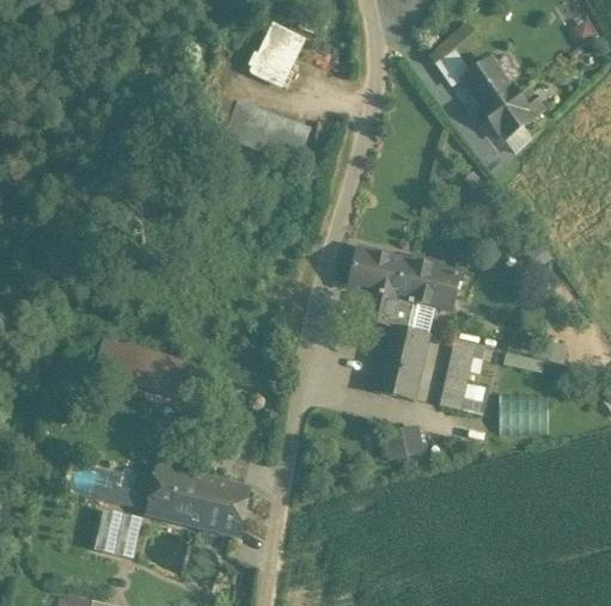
[(276,24),(252,73),(282,86),(306,37),(276,24)]
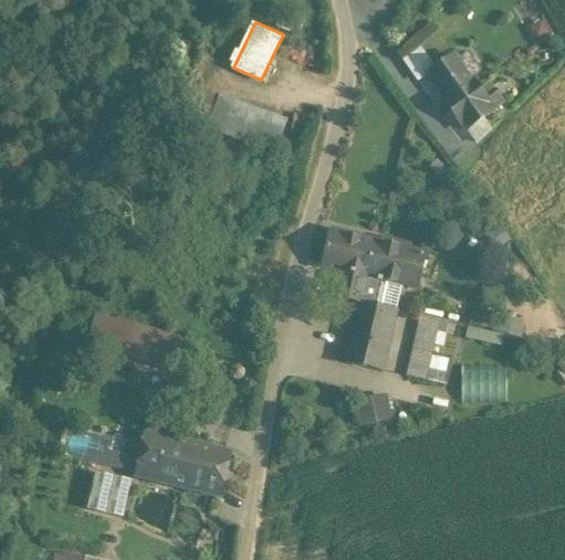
[(421,23),(395,46),(400,54),(427,31),(421,23)]
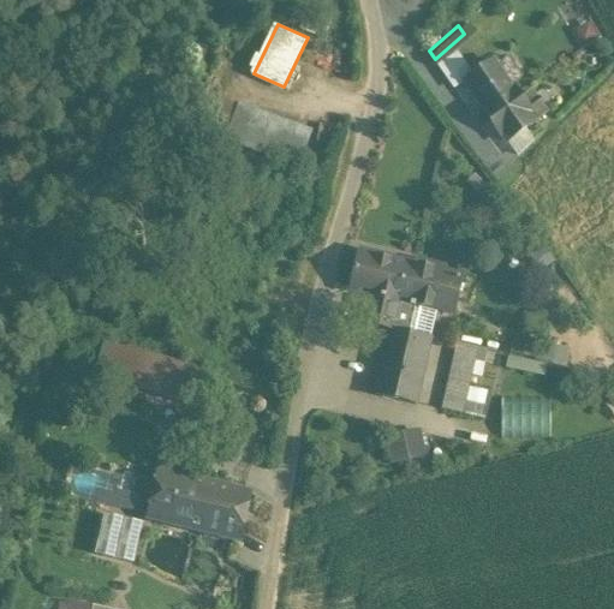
[(449,55),(464,77),(486,61),(471,40),(449,55)]
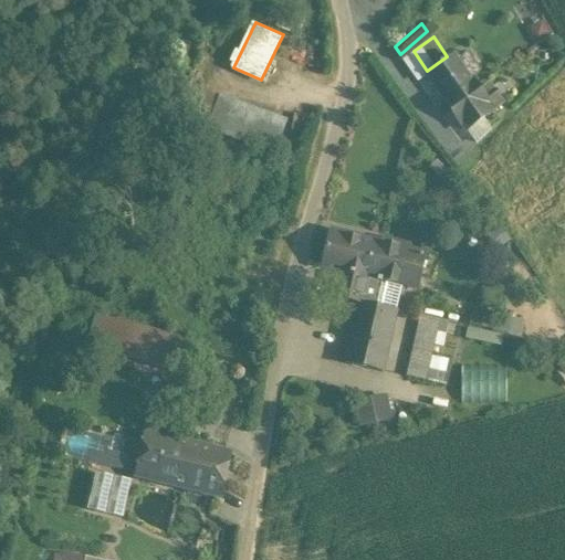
[(457,55),(454,52),(447,56),(427,71),(453,107),(480,88),(479,87),(469,73),(480,65),(468,48),(457,55)]
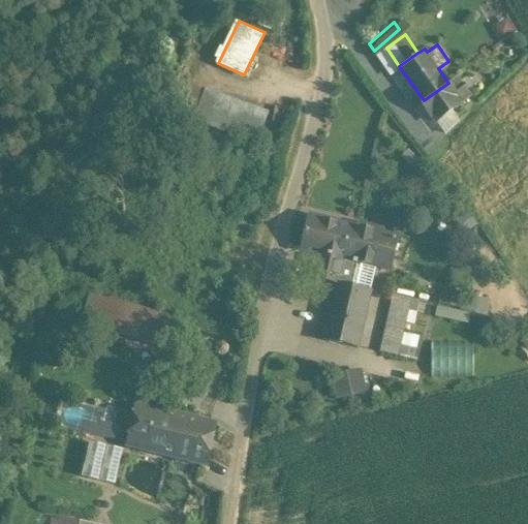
[(457,74),(447,82),(448,83),(424,100),(435,117),(453,104),(469,92),(457,74)]
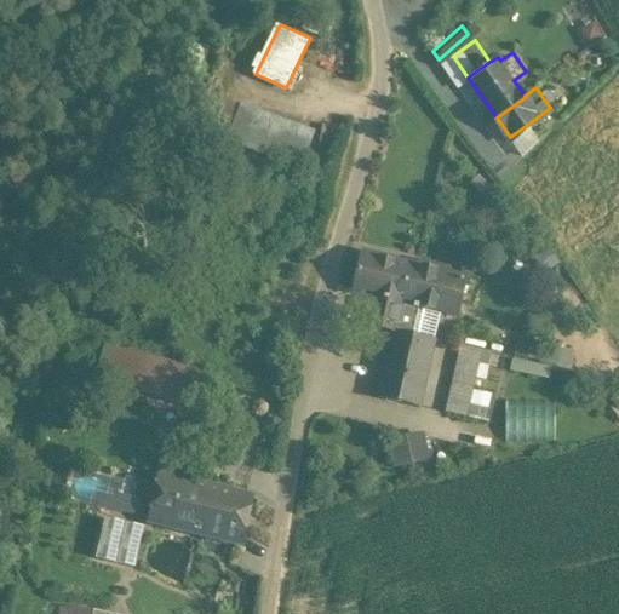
[(240,102),(218,93),(205,130),(227,138),(240,102)]
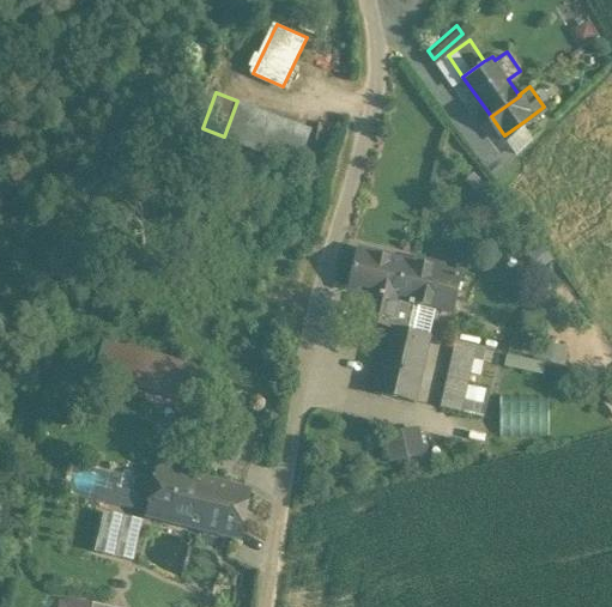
[(291,121),(237,101),(224,137),(278,157),(291,121)]
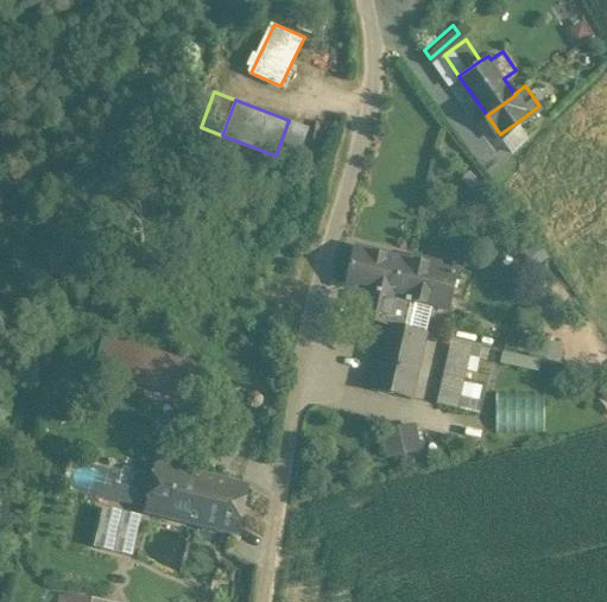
[(500,134),(512,152),(531,134),(520,120),(500,134)]
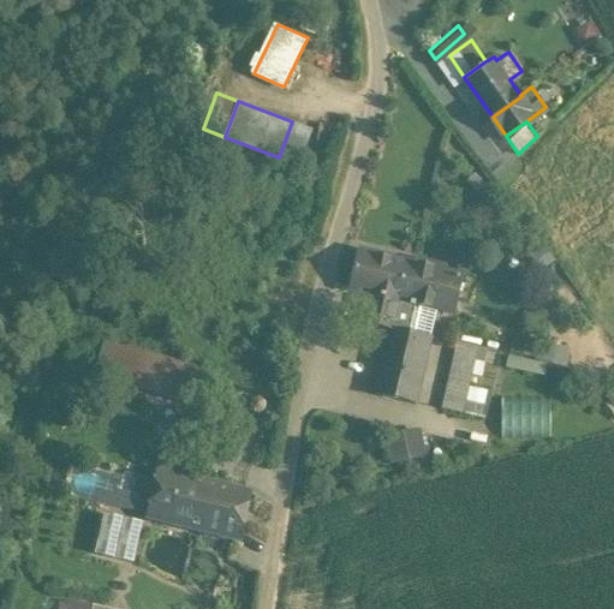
[(405,258),(362,249),(362,248),(359,248),(351,285),(365,288),(362,304),(367,305),(364,318),(389,324),(409,328),(415,299),(399,296),(407,260),(407,258),(405,258)]
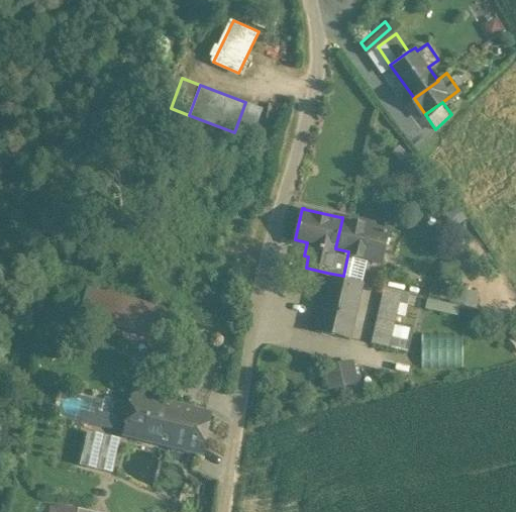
[(360,218),(357,220),(356,221),(342,218),(335,248),(348,251),(343,276),(360,280),(367,256),(378,259),(384,232),(385,232),(386,228),(371,224),(371,223),(370,220),(360,218)]
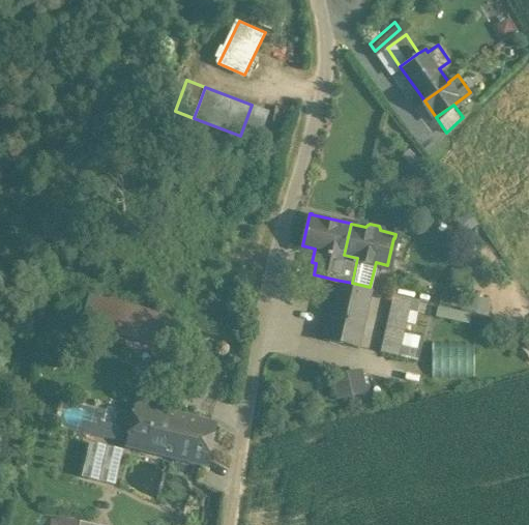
[(352,283),(335,280),(323,337),(357,345),(371,287),(370,287),(352,283)]
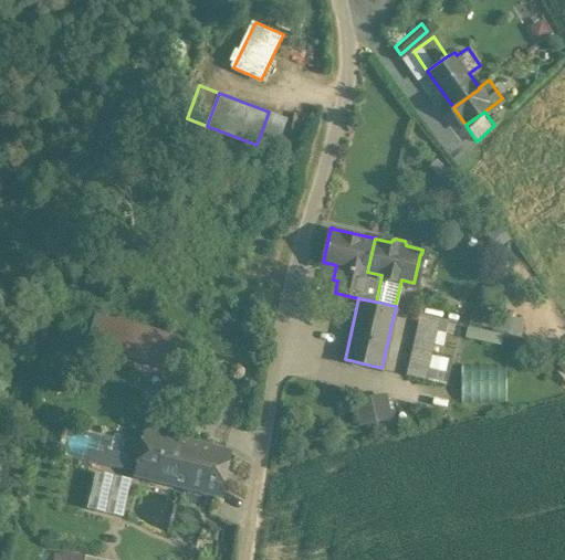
[(520,331),(522,314),(469,305),(464,334),(500,339),(501,328),(520,331)]
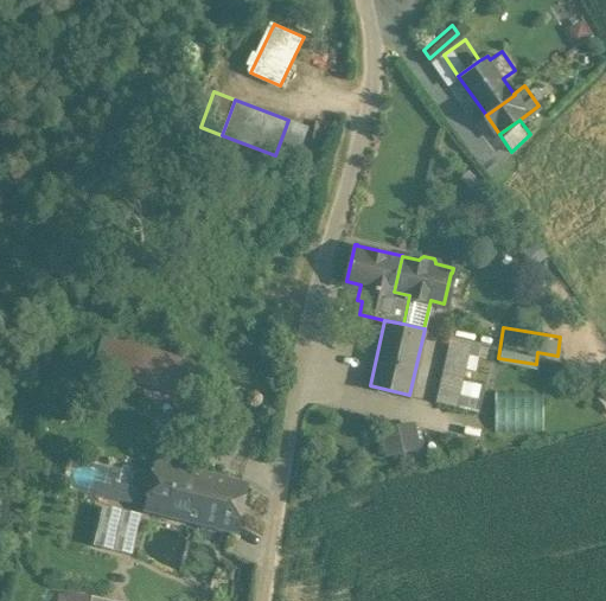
[(141,344),(102,332),(91,364),(132,377),(141,344)]
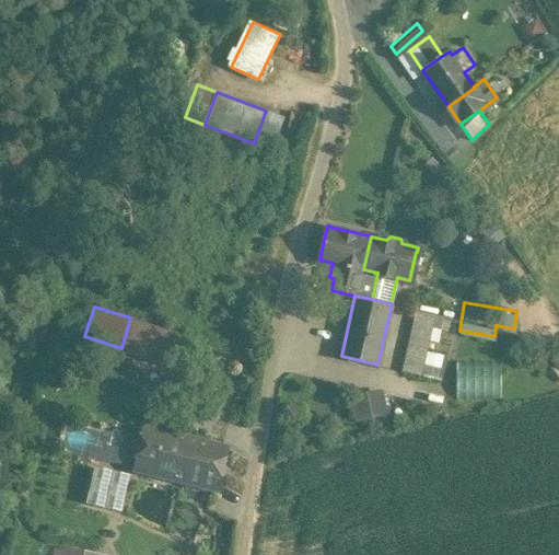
[(417,309),(404,369),(420,372),(434,313),(417,309)]
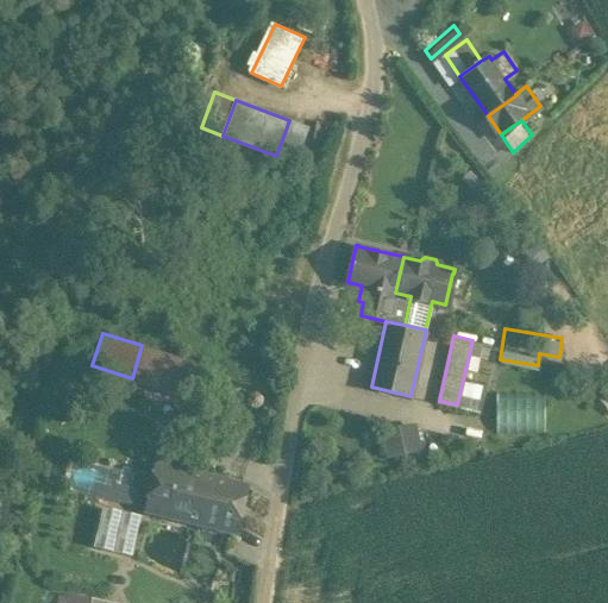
[(170,355),(142,345),(132,378),(161,387),(164,372),(170,355)]
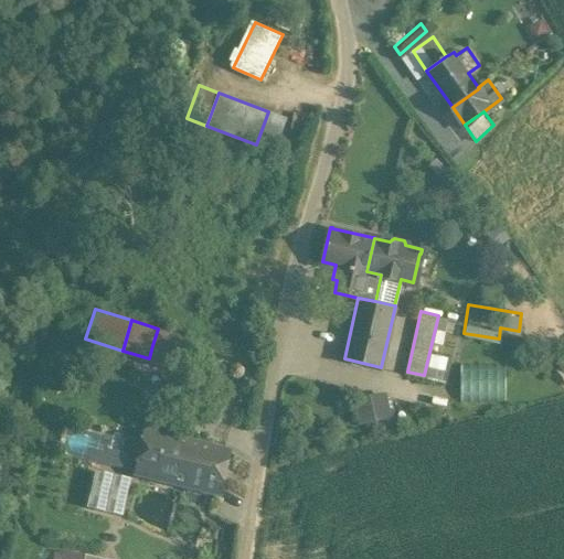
[(166,350),(152,345),(149,358),(162,363),(166,350)]
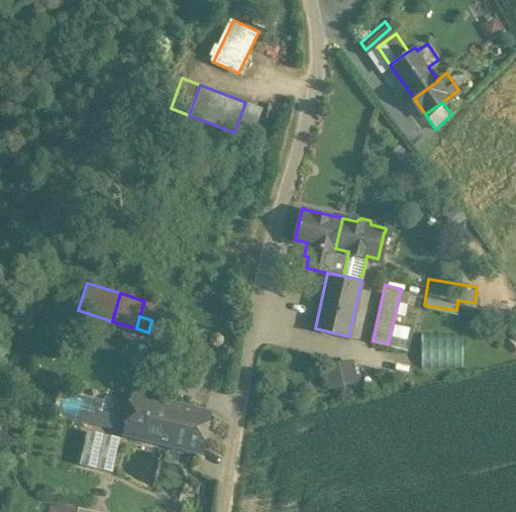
[(424,334),(424,357),(463,359),(463,334),(424,334)]
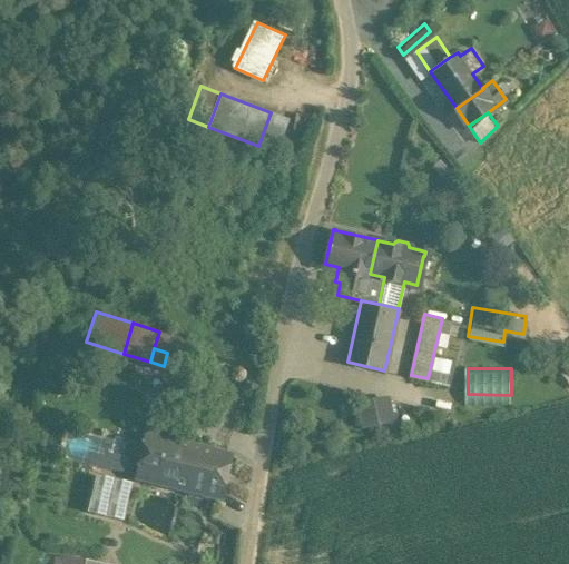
[(360,398),(364,424),(395,417),(391,393),(360,398)]
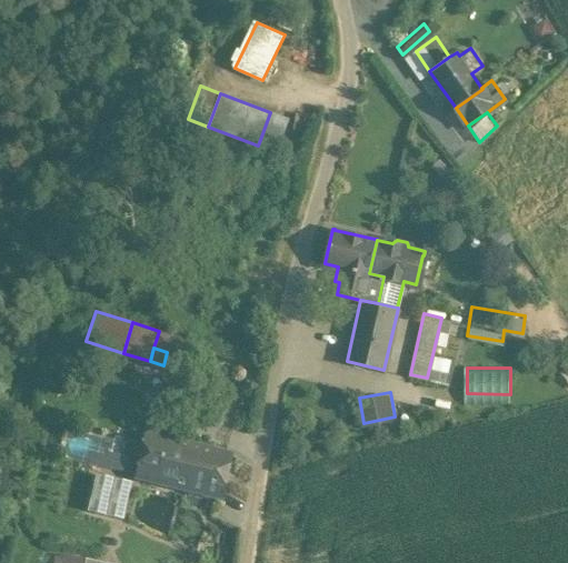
[(126,438),(65,423),(57,453),(119,468),(126,438)]
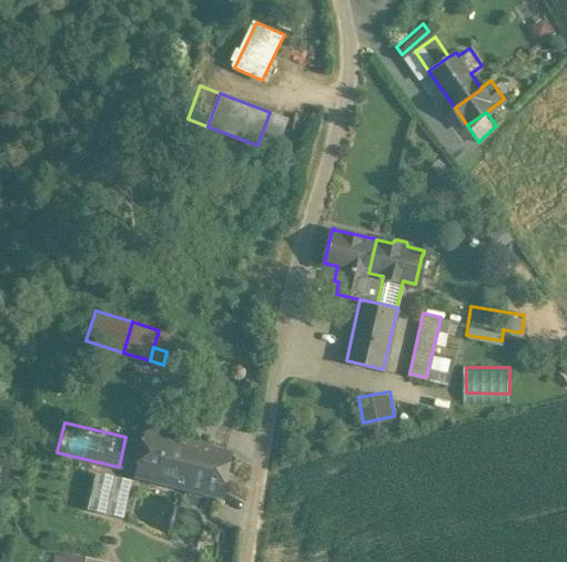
[(232,451),(145,430),(134,472),(221,493),(232,451)]
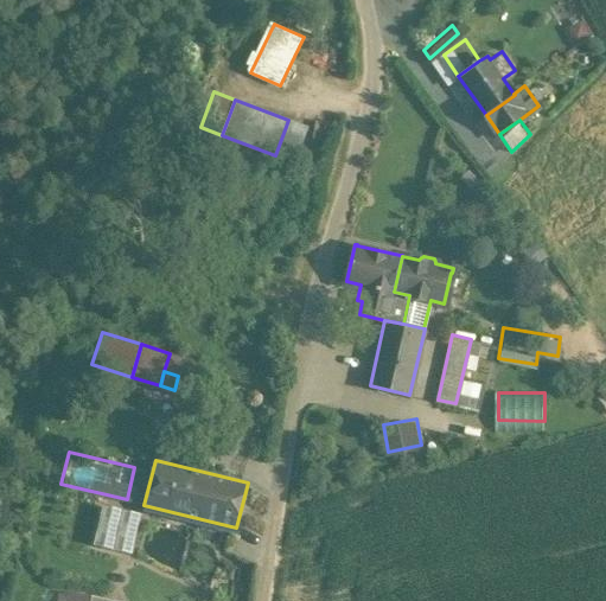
[(140,512),(102,503),(93,542),(132,551),(140,512)]
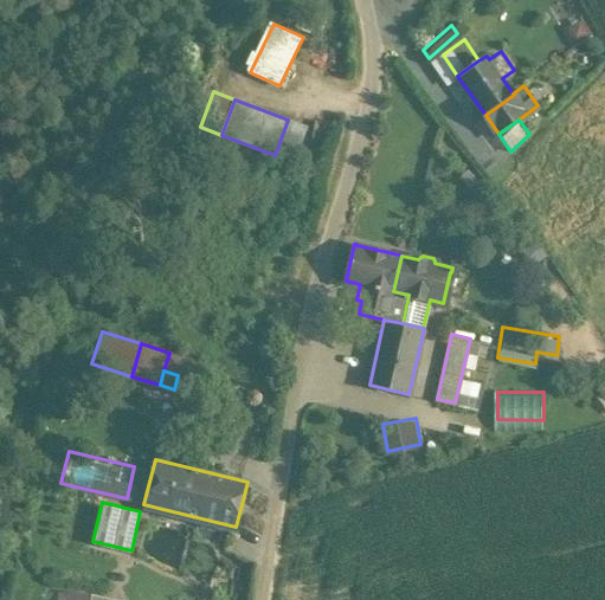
[(121,599),(122,599),(59,589),(57,599),(121,599)]
